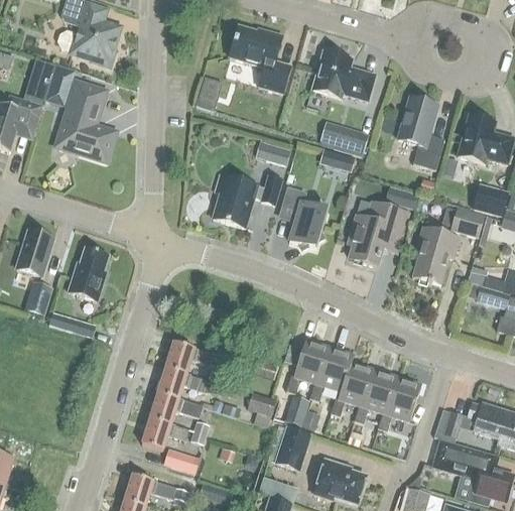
[(60,33),(58,40),(61,46),(72,49),(72,51),(92,58),(92,60),(110,67),(116,47),(113,47),(120,26),(104,21),(108,8),(83,0),(66,0),(62,10),(83,16),(80,25),(78,33),(68,30),(60,33)]
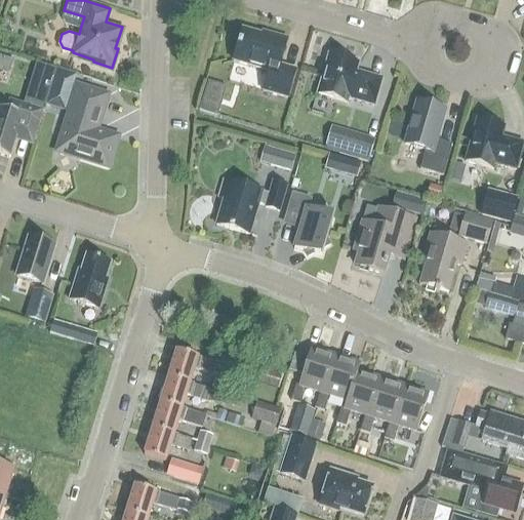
[(243,26),(234,57),(269,68),(264,87),(287,94),(296,66),(280,61),(287,35),(271,31),(271,34),(243,26)]
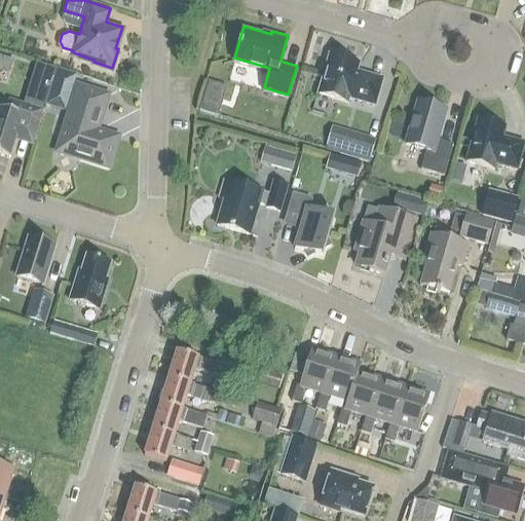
[(357,68),(360,60),(347,56),(345,51),(337,49),(332,51),(330,50),(317,90),(348,99),(349,94),(375,102),(382,75),(357,68)]
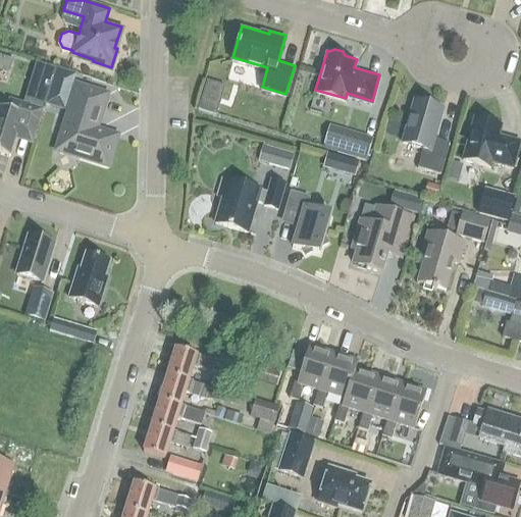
[(55,64),(45,100),(64,106),(75,70),(55,64)]
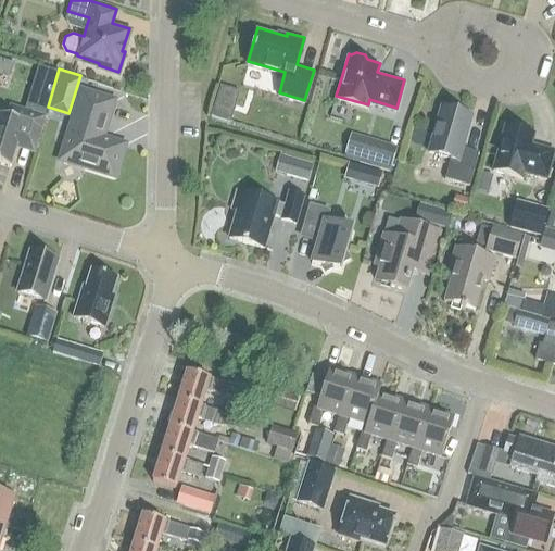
[(101,135),(113,98),(83,88),(62,155),(114,172),(124,142),(101,135)]
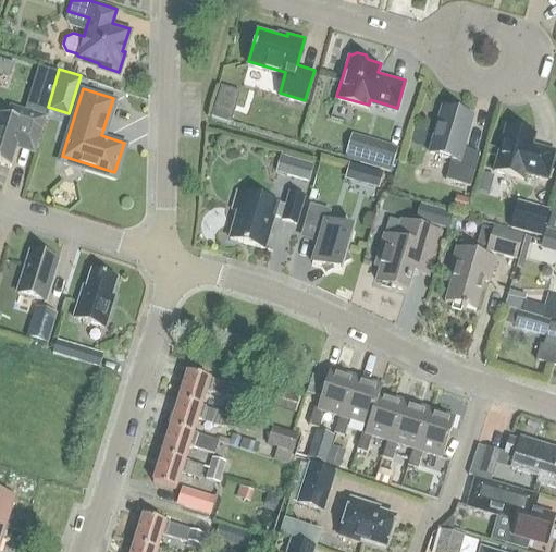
[(8,112),(0,110),(0,160),(10,163),(19,135),(37,140),(46,113),(11,102),(8,112)]
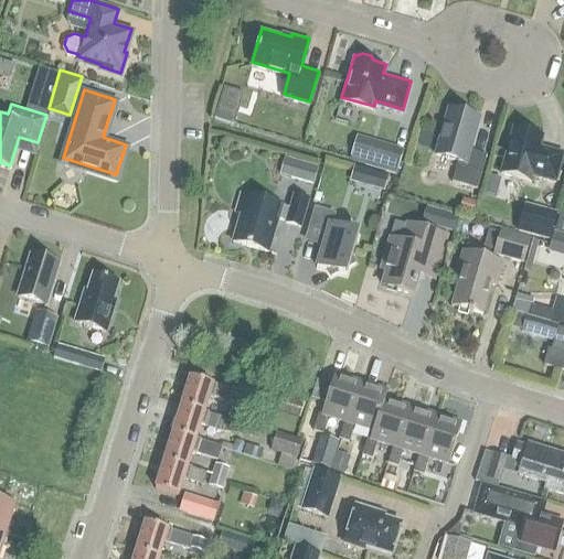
[(470,146),(479,114),(474,113),(475,109),(466,105),(456,104),(455,107),(449,105),(436,151),(458,157),(453,178),(477,185),(487,151),(470,146)]
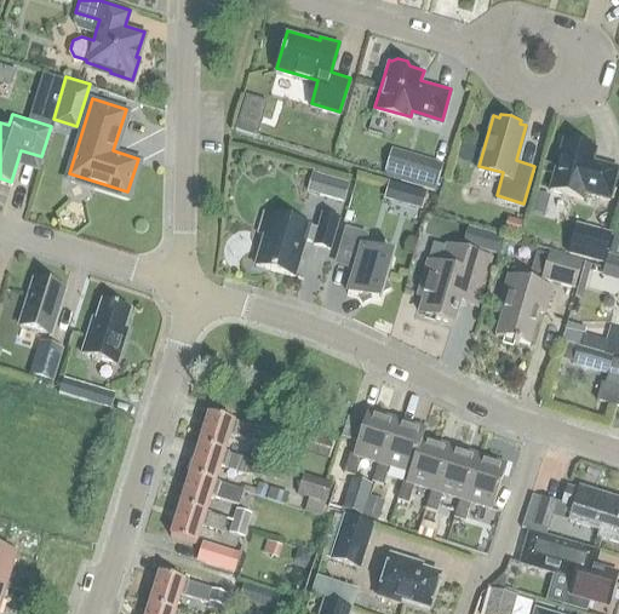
[(239,116),(235,126),(247,130),(250,120),(239,116)]
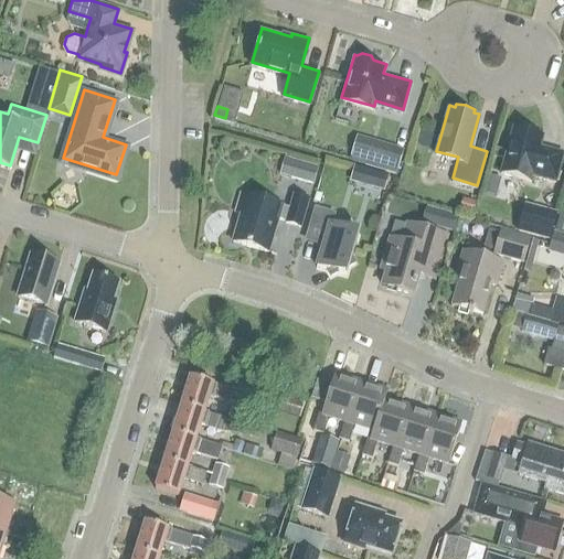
[(513,124),(501,169),(531,176),(532,171),(556,178),(563,153),(563,149),(541,142),(543,131),(513,124)]
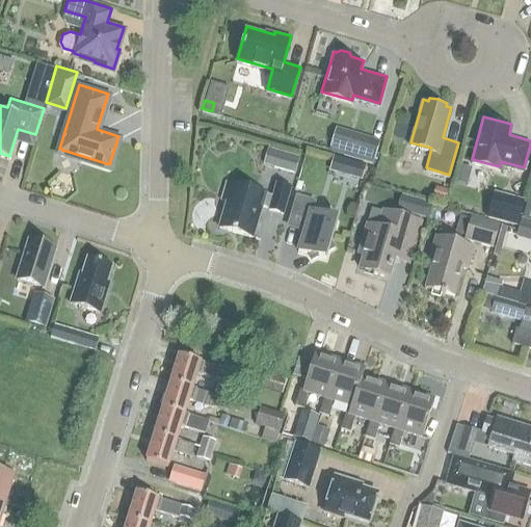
[(330,142),(365,153),(370,134),(336,124),(330,142)]
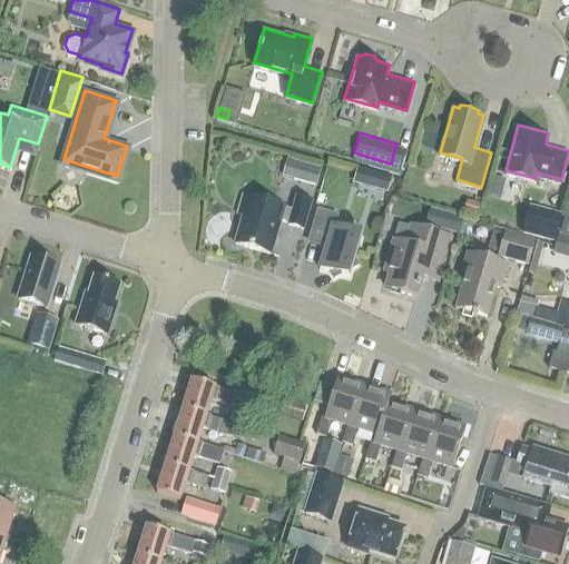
[(286,174),(315,181),(321,165),(292,156),(286,174)]
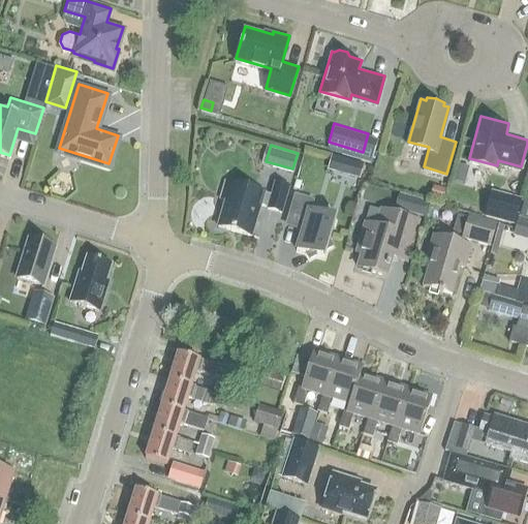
[(337,158),(335,163),(365,174),(367,167),(337,158)]
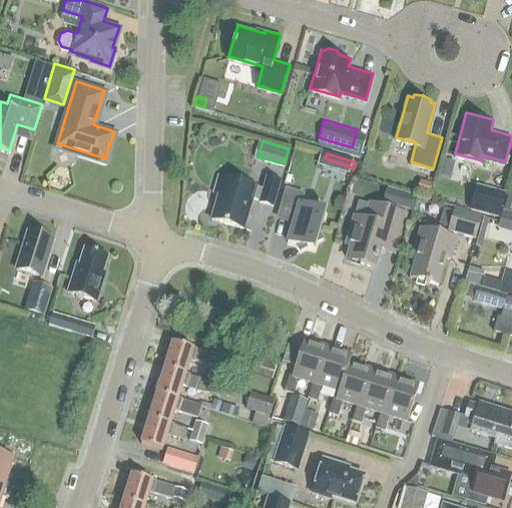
[(211,215),(244,225),(244,224),(253,195),(260,197),(260,198),(274,202),(281,177),(267,173),(264,185),(257,183),(218,172),(213,188),(219,190),(211,215)]
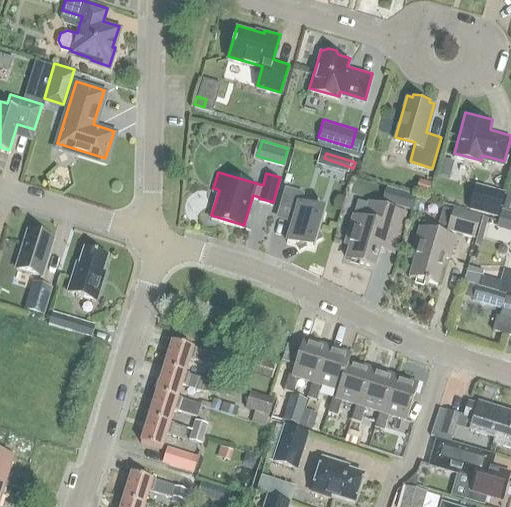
[(476,182),(469,206),(498,213),(504,190),(476,182)]
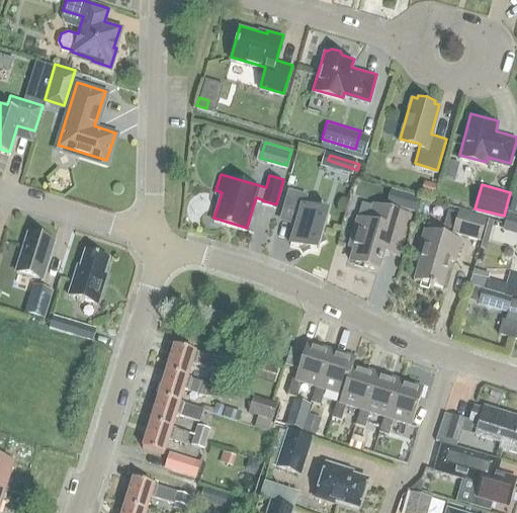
[(310,247),(318,250),(321,241),(326,238),(323,232),(330,209),(304,202),(307,192),(289,188),(281,215),(293,219),(295,224),(290,242),(302,245),(305,250),(310,247)]
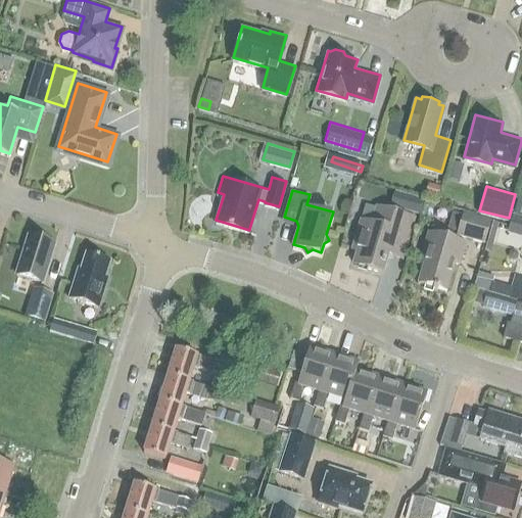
[(404,191),(399,205),(420,212),(424,197),(404,191)]
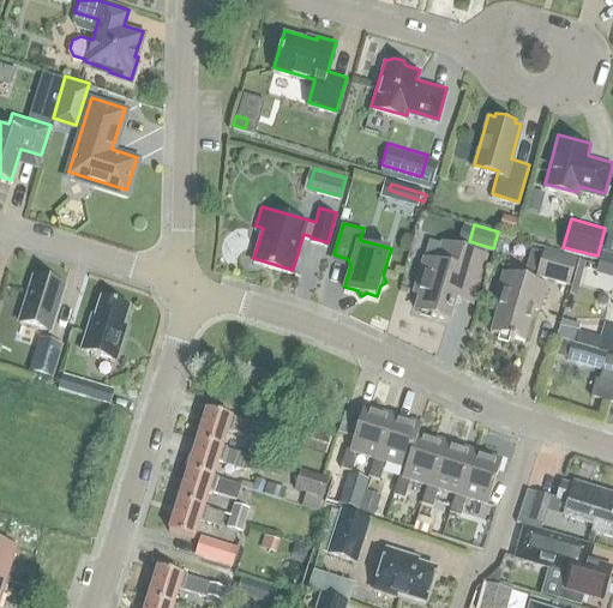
[(473,299),(485,254),(446,242),(440,262),(425,257),(415,289),(421,290),(416,307),(449,317),(456,293),(473,299)]
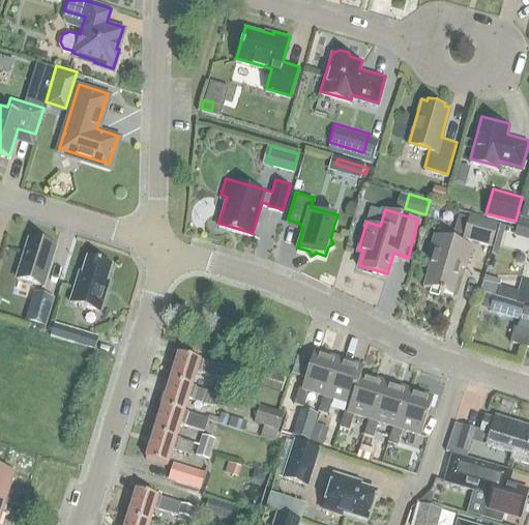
[(465,234),(493,242),(499,222),(472,213),(465,234)]
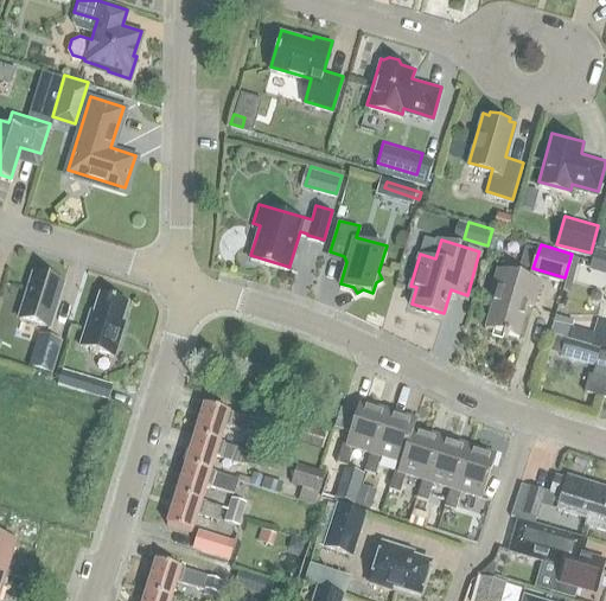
[(489,301),(492,304),(486,325),(521,336),(530,301),(536,302),(543,279),(499,264),(489,301)]
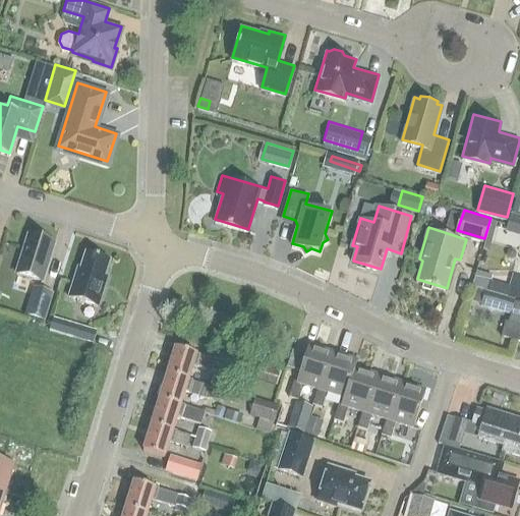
[(16,270),(42,278),(54,240),(29,232),(16,270)]
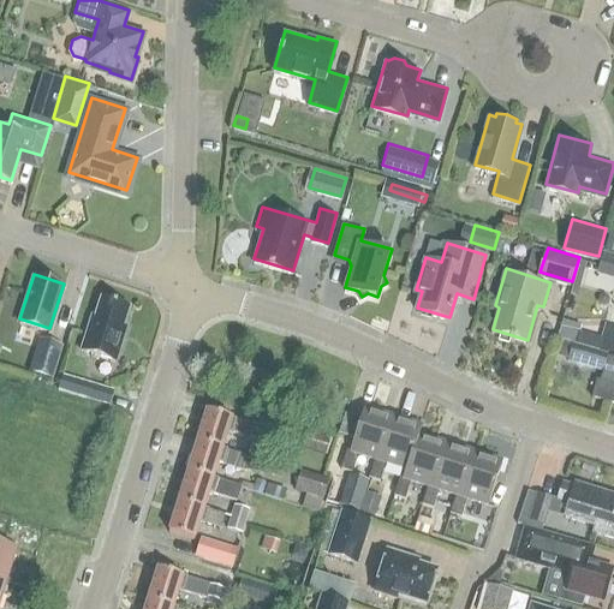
[(101,294),(96,314),(93,312),(82,347),(117,358),(124,335),(120,334),(130,304),(101,294)]
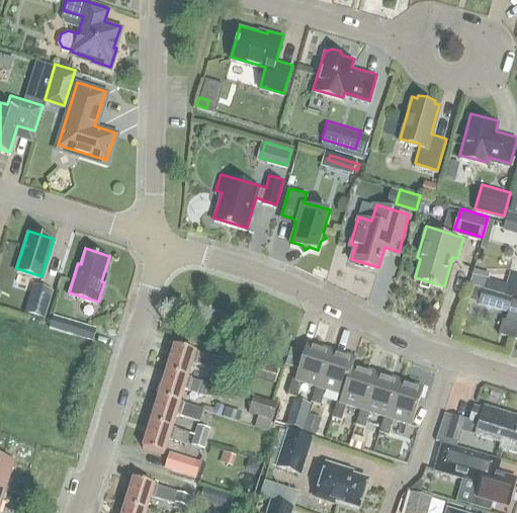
[(516,272),(512,271),(498,271),(496,279),(493,288),(505,292),(506,290),(516,294),(516,272)]
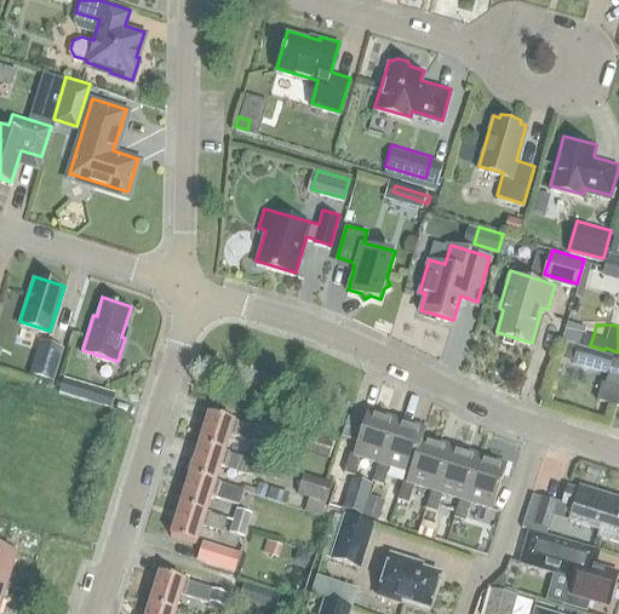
[(29,369),(52,378),(63,344),(39,337),(29,369)]
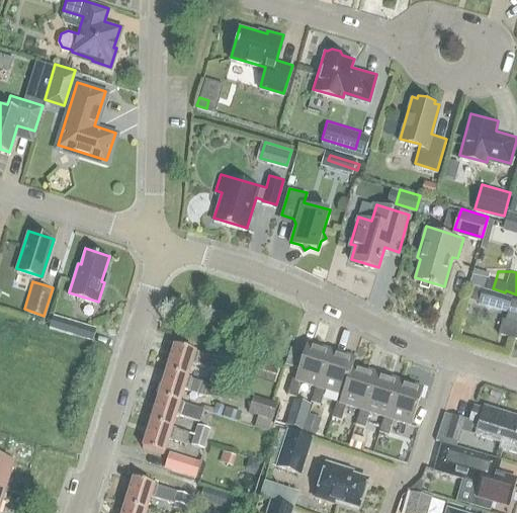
[(494,289),(490,302),(497,304),(500,291),(494,289)]
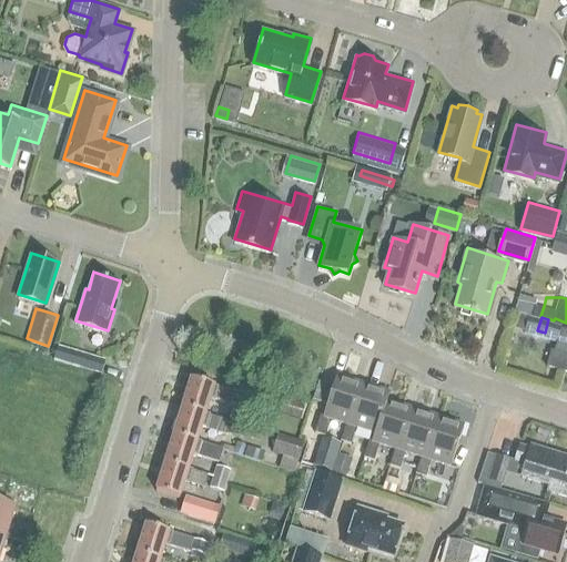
[(548,319),(545,333),(559,336),(558,339),(556,347),(552,346),(547,361),(566,368),(566,326),(563,325),(563,323),(548,319)]
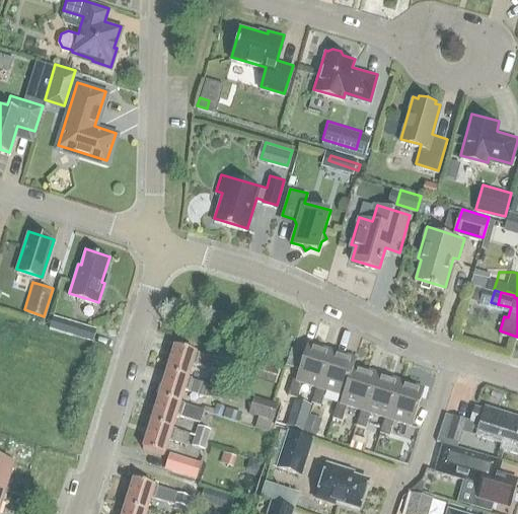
[(53,312),(49,326),(72,334),(76,319),(53,312)]
